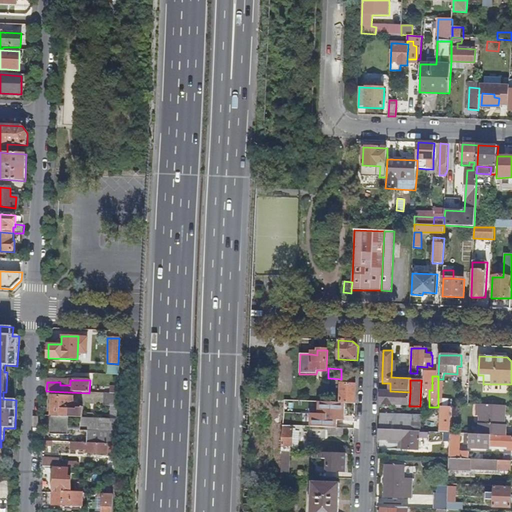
[(356,385),(341,385),(340,403),(355,404),(356,385)]
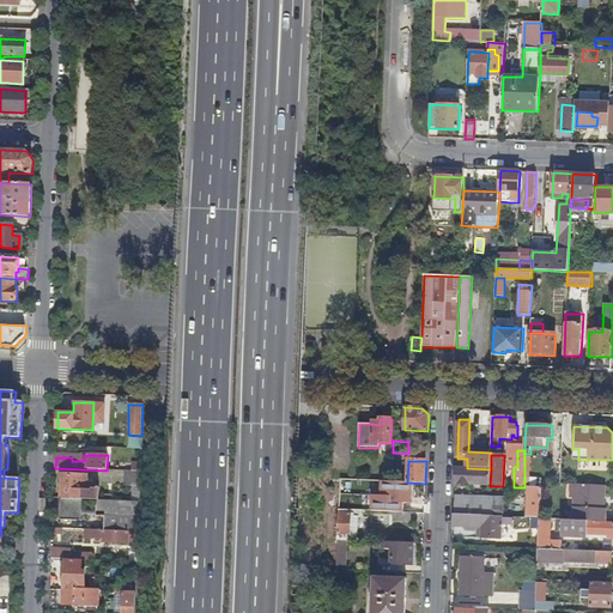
[(456,469),(456,484),(490,486),(491,471),(456,469)]
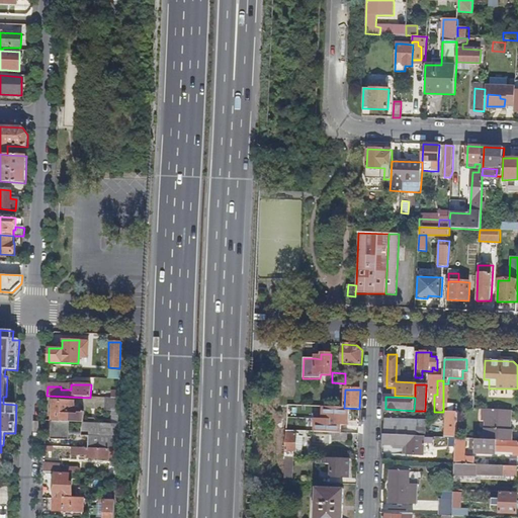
[(117,424),(118,399),(111,399),(105,398),(104,411),(112,411),(111,424),(117,424)]
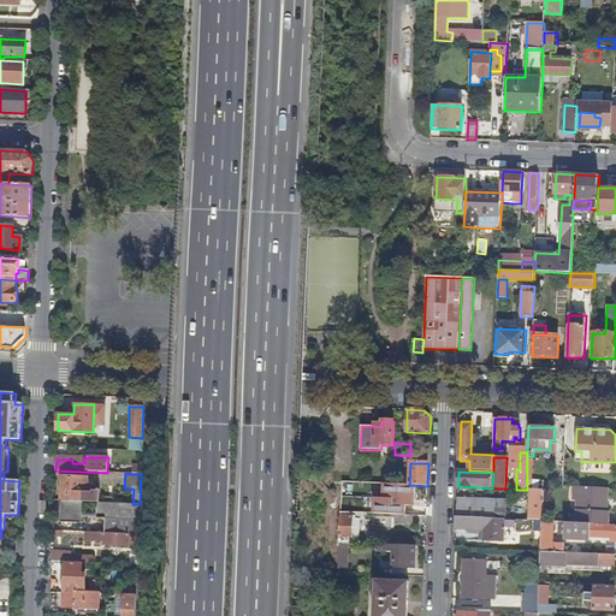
[(83,502),(96,503),(100,503),(100,491),(94,491),(94,486),(88,486),(88,479),(63,478),(61,501),(83,502)]
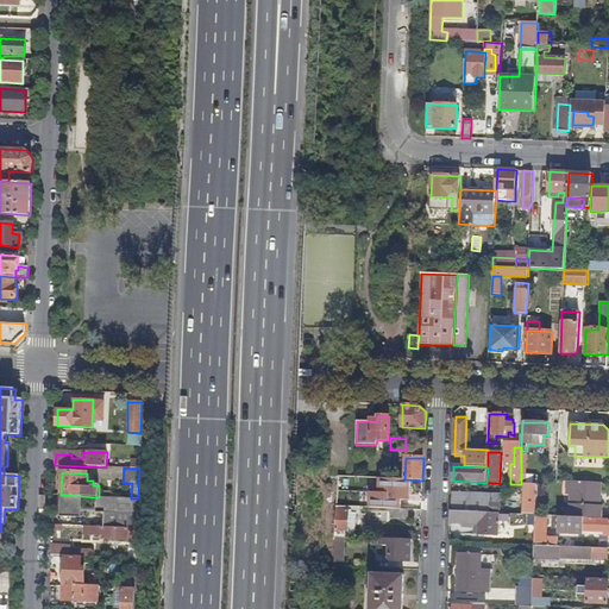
[(349,483),(358,483),(359,477),(356,477),(338,477),(338,498),(349,498),(349,483)]
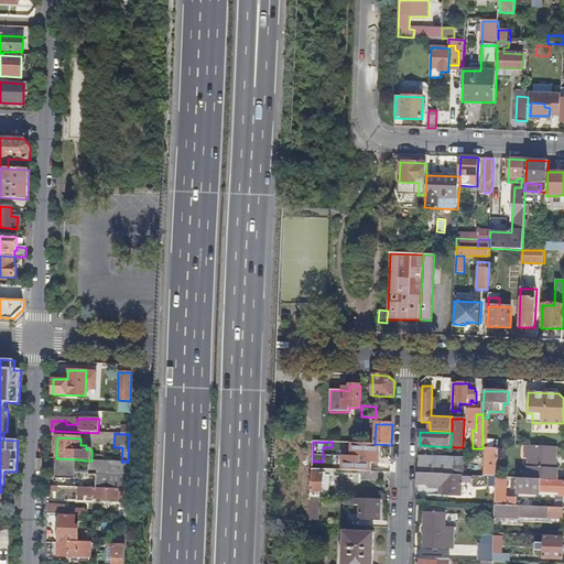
[(486,476),(496,476),(497,449),(496,449),(496,454),(486,454),(486,476)]
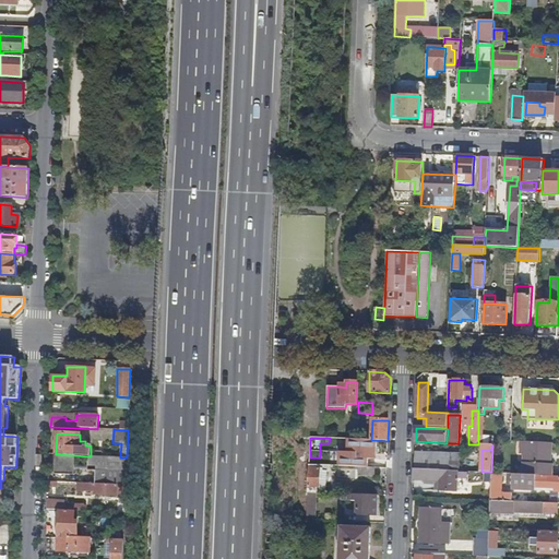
[(551,448),(525,447),(524,454),(524,475),(552,477),(552,465),(550,465),(551,448)]
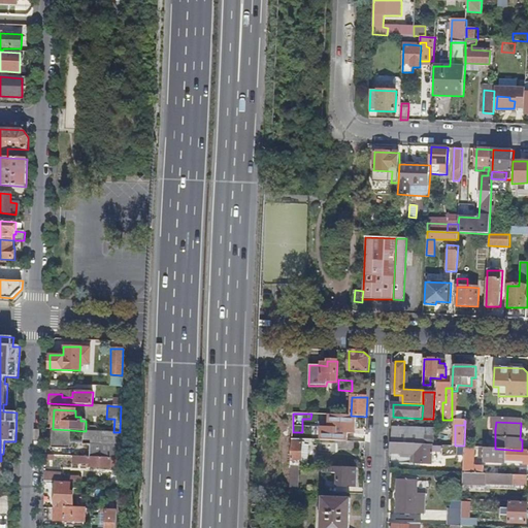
[(392,428),(392,443),(426,444),(426,442),(434,443),(435,430),(392,428)]
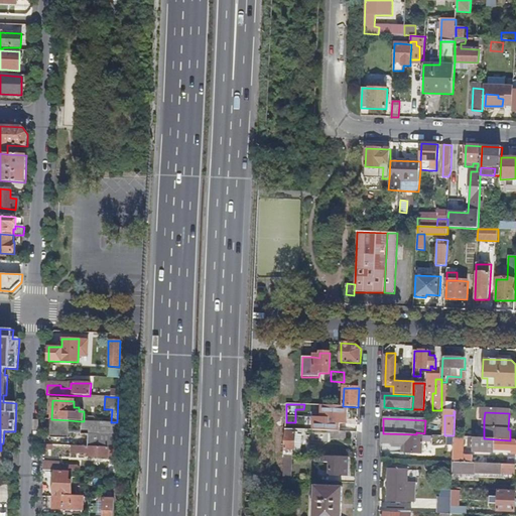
[(70,429),(70,420),(51,419),(50,438),(70,439),(70,433),(70,429)]
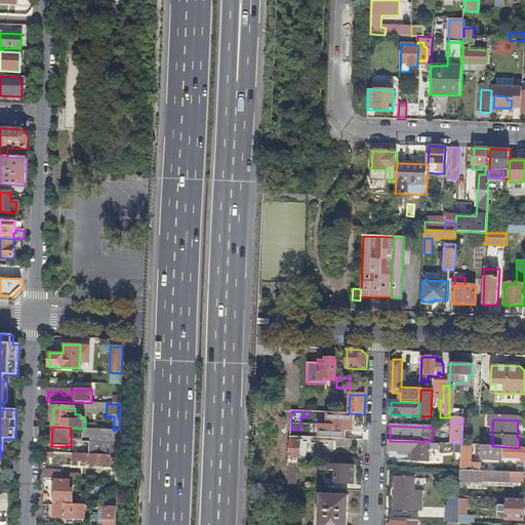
[(118,455),(119,430),(113,430),(85,429),(82,429),(82,437),(82,442),(82,443),(89,443),(89,454),(118,455)]
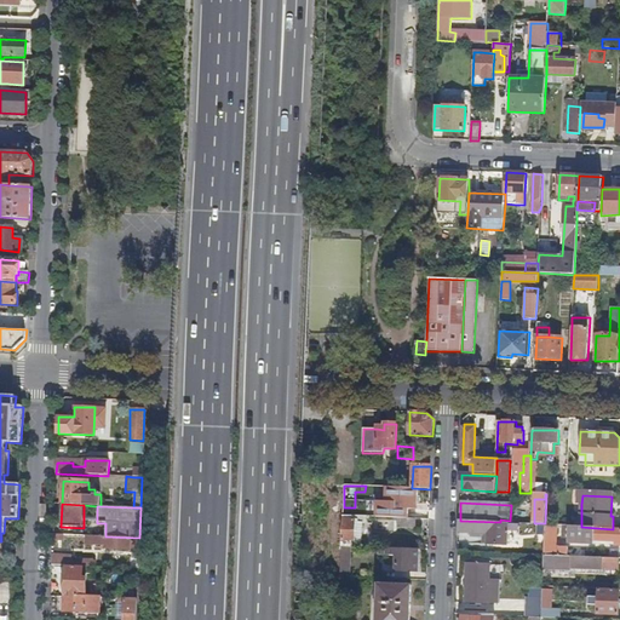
[(342,547),(351,547),(361,547),(361,540),(354,540),(354,528),(354,516),(344,516),(342,547)]
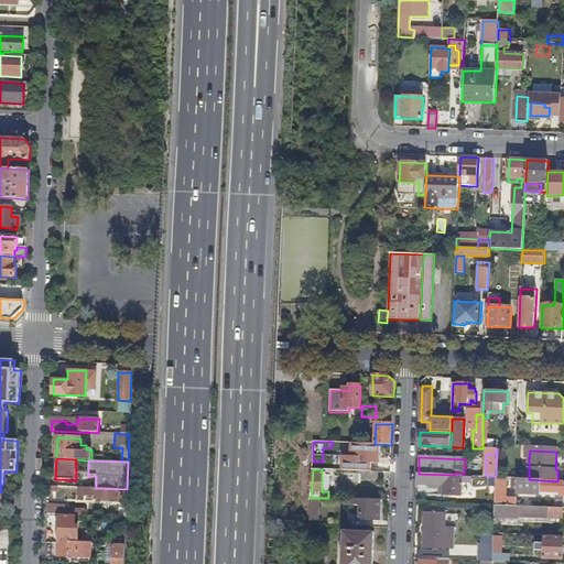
[(379,481),(379,472),(362,472),(362,480),(379,481)]
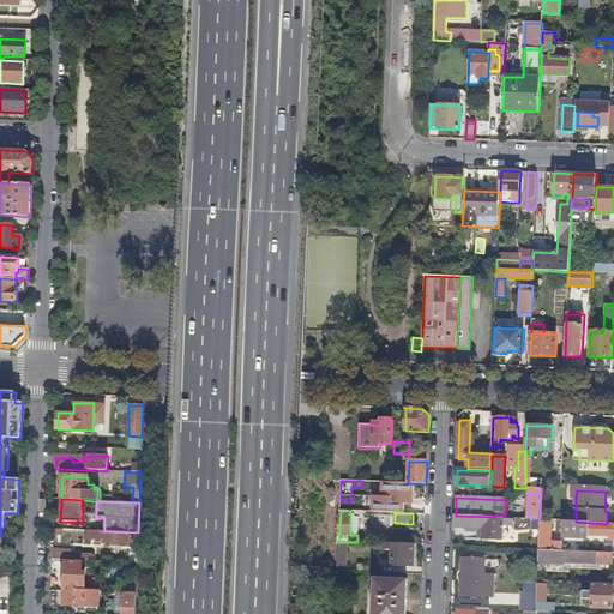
[(483,536),(503,537),(503,518),(495,517),(456,516),(455,528),(483,529),(483,536)]
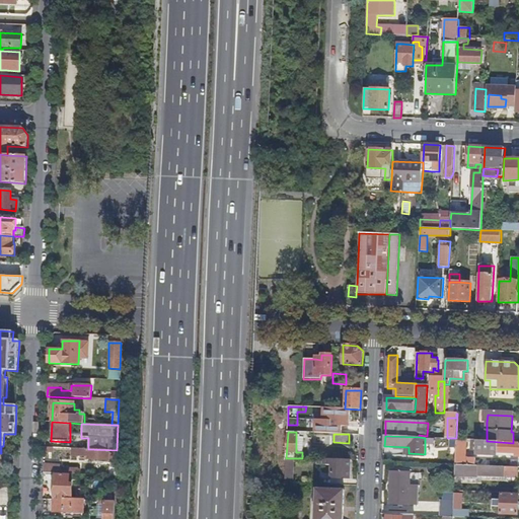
[(466,440),(456,440),(455,465),(475,466),(475,459),(465,458),(466,440)]
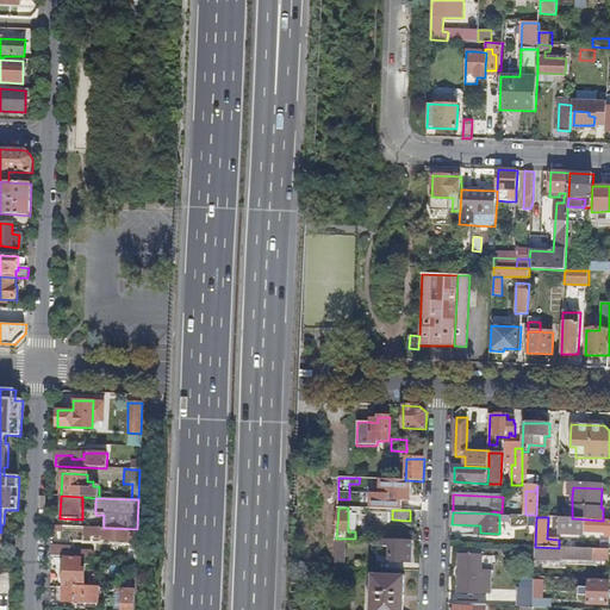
[(609,522),(555,518),(554,530),(559,530),(559,534),(584,535),(584,533),(609,533),(609,522)]
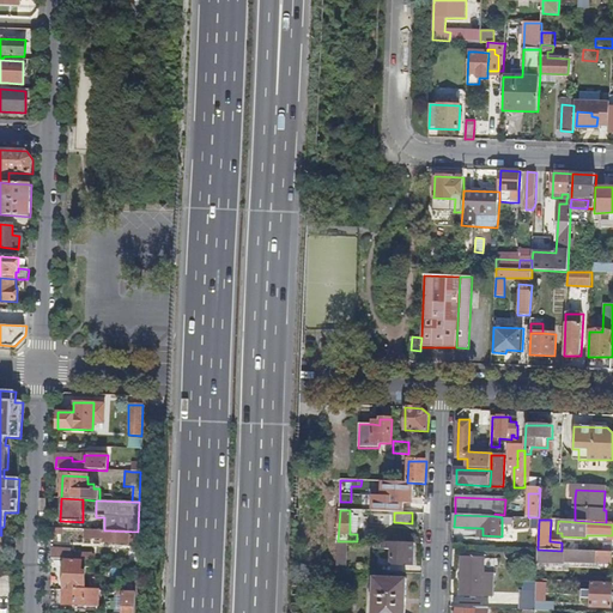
[(350,522),(350,534),(357,534),(359,534),(359,522),(350,522)]
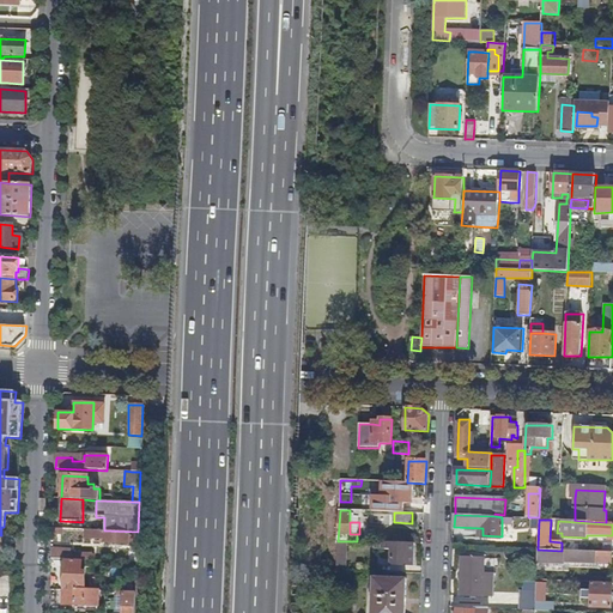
[(138,546),(138,532),(104,530),(85,529),(85,539),(101,539),(101,541),(104,541),(104,544),(128,544),(128,546),(138,546)]
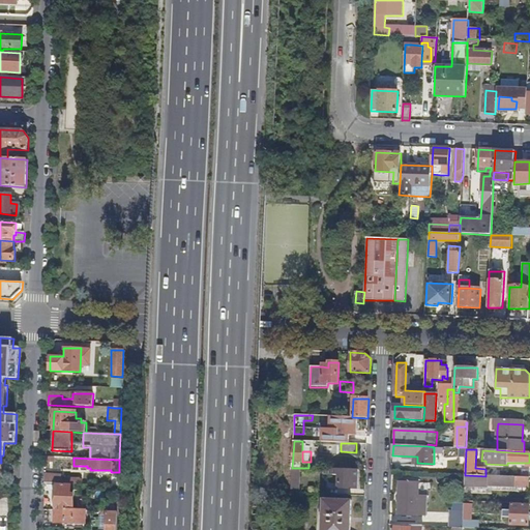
[(357,490),(358,470),(331,469),(330,475),(339,476),(339,490),(357,490)]
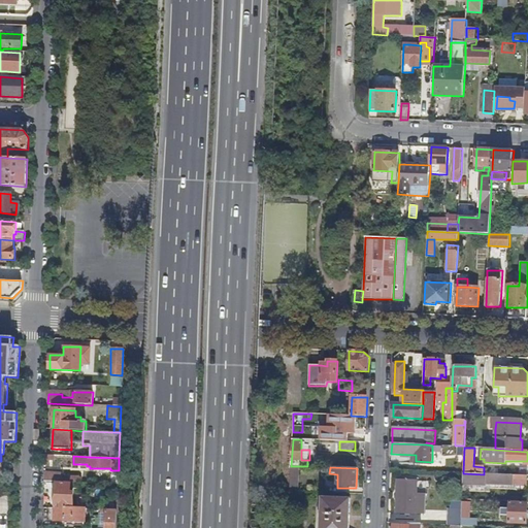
[(44,482),(57,482),(61,482),(61,476),(61,473),(45,472),(44,482)]
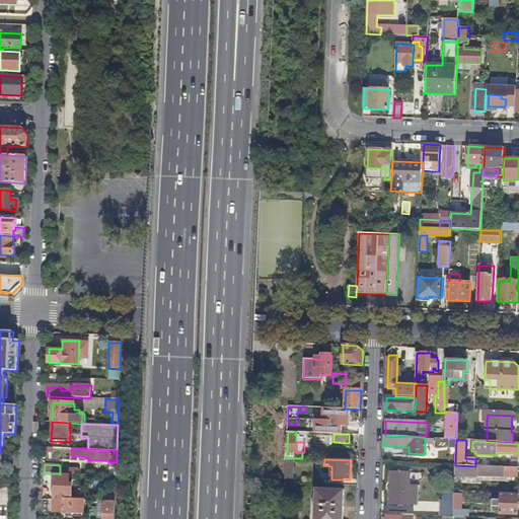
[(455,465),(455,476),(476,477),(477,475),(518,477),(518,468),(512,468),(475,466),(455,465)]
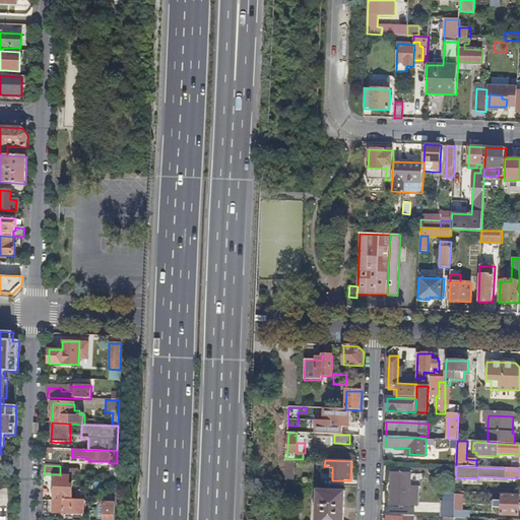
[(286,470),(285,484),(293,485),(294,471),(286,470)]
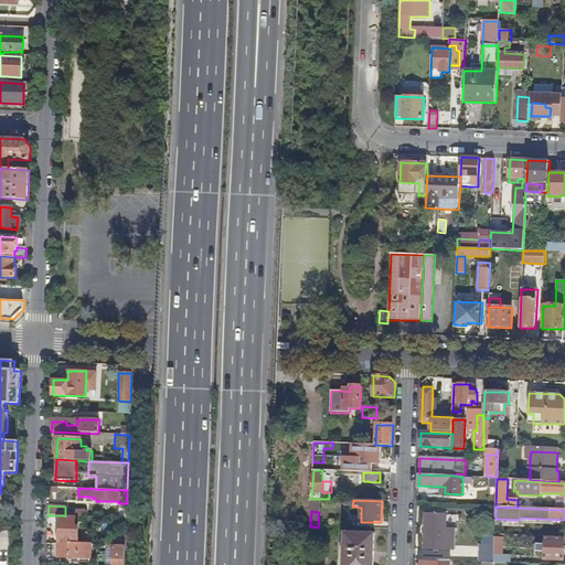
[(426,514),(425,532),(456,533),(456,529),(447,528),(447,515),(426,514)]
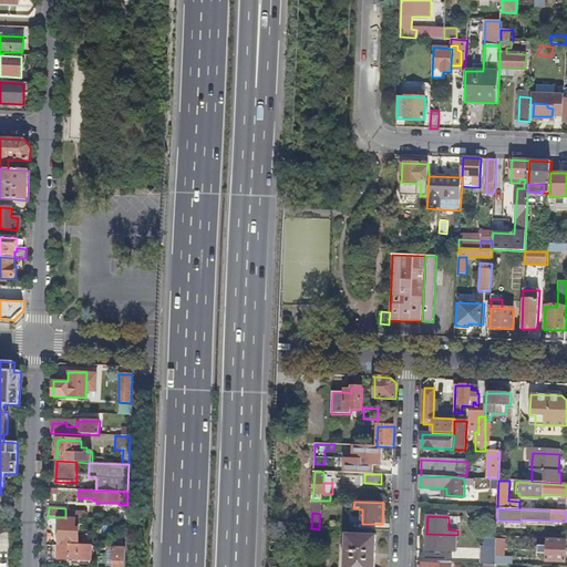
[(84,525),(84,518),(76,518),(65,517),(61,517),(60,532),(58,534),(58,542),(60,545),(79,546),(80,525),(84,525)]
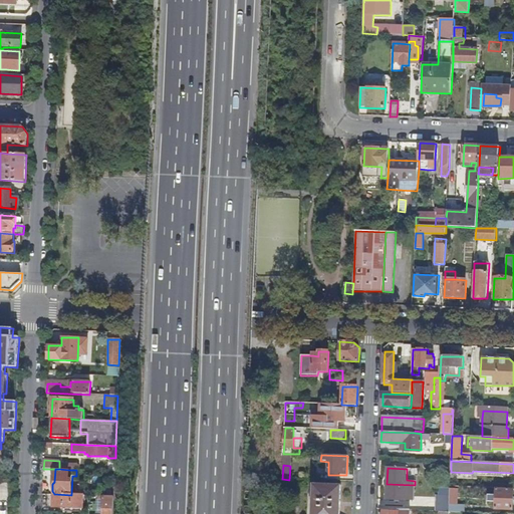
[(414,501),(415,485),(387,484),(387,499),(414,501)]
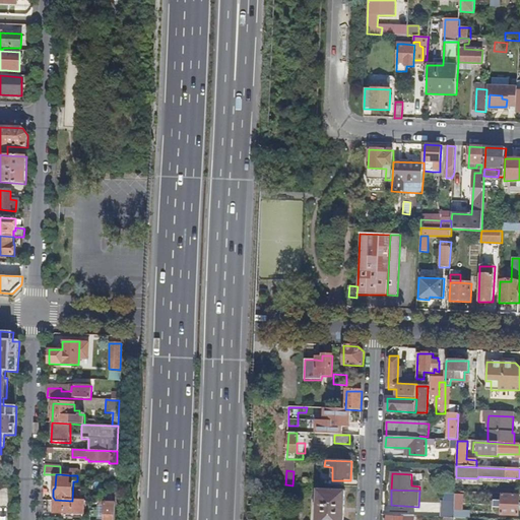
[(342,519),(344,493),(318,492),(316,519),(342,519)]
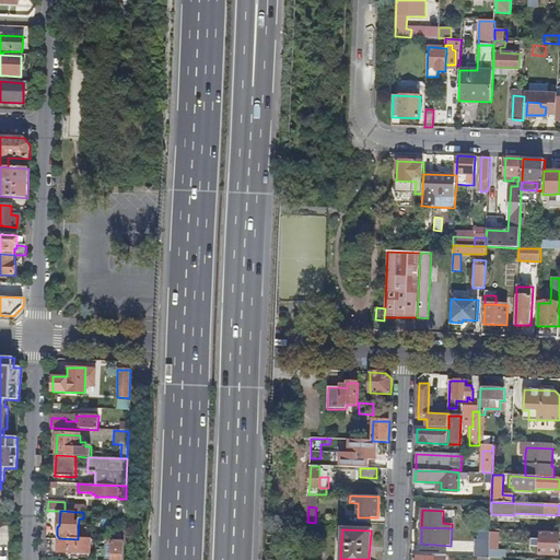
[(475,558),(479,558),(489,559),(489,558),(490,533),(490,532),(478,531),(478,539),(476,539),(475,558)]
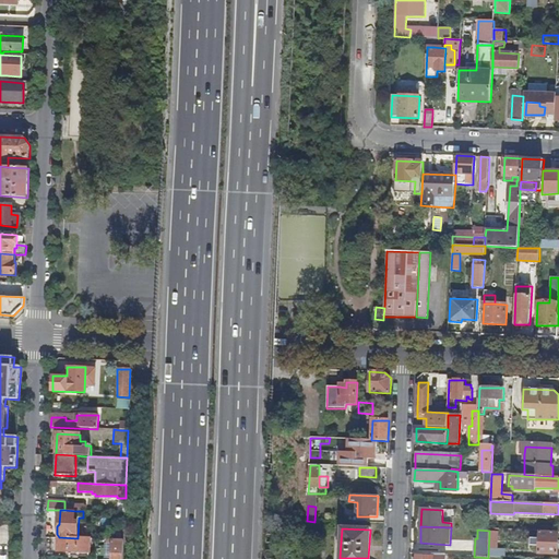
[(497,549),(498,533),(489,532),(488,557),(504,558),(504,550),(497,549)]
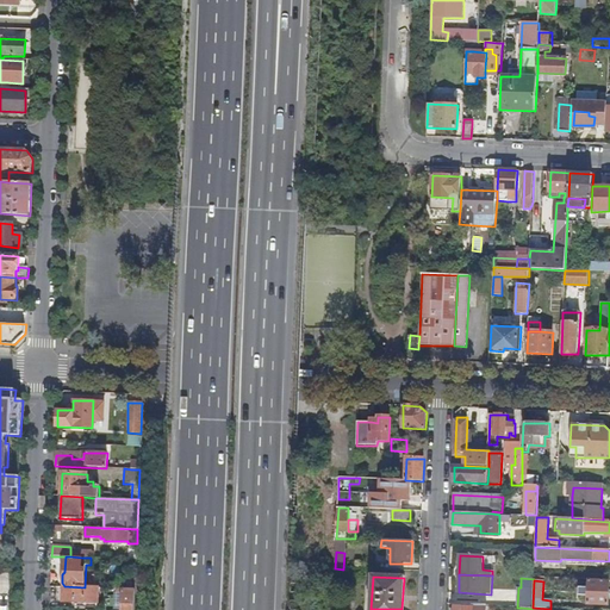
[(609,580),(589,580),(589,589),(580,587),(579,596),(589,596),(587,604),(608,605),(609,580)]
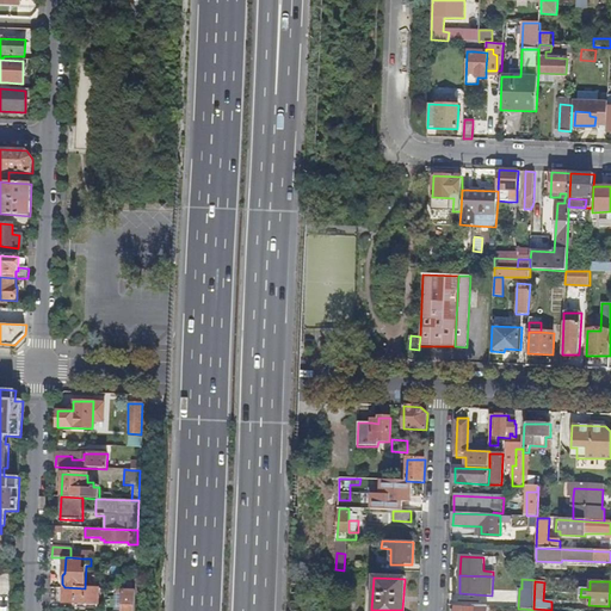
[(99,608),(99,588),(85,588),(65,587),(65,602),(76,602),(76,606),(99,608)]
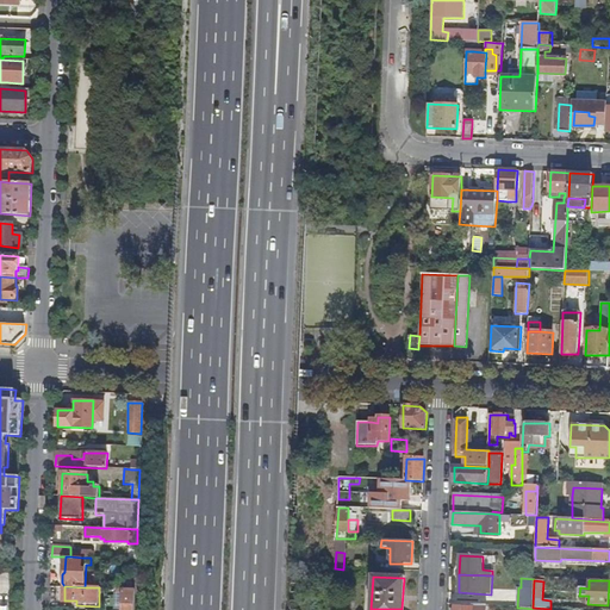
[(134,609),(135,590),(126,589),(118,589),(118,591),(123,591),(122,609),(134,609)]
